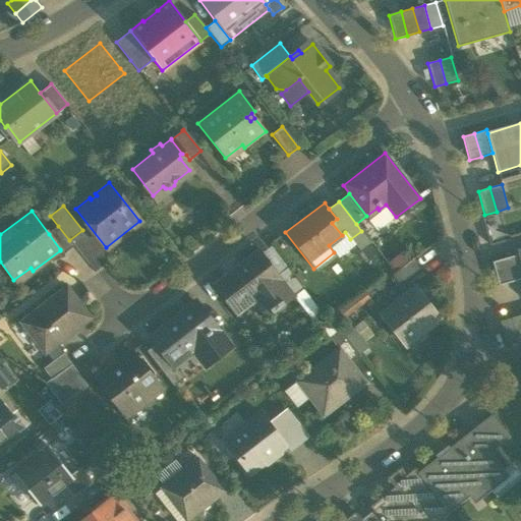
[(74,246),(69,240),(58,226),(49,234),(60,249),(60,250),(63,254),(74,246)]
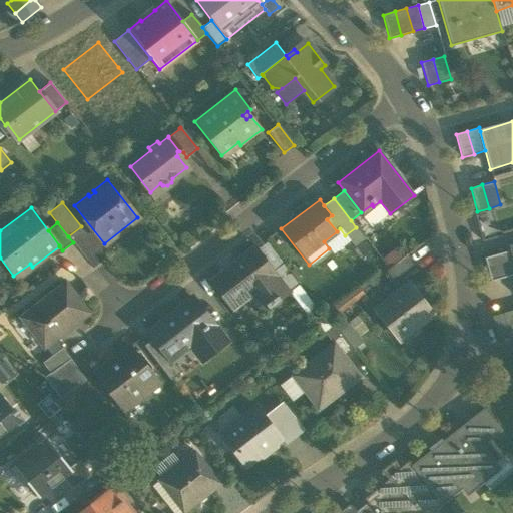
[(345,235),(355,247),(365,239),(356,227),(345,235)]
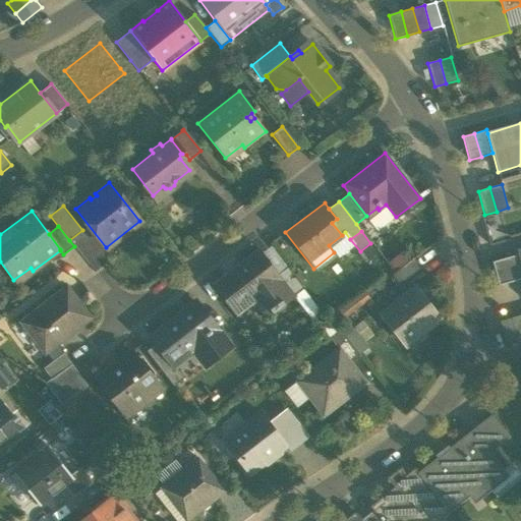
[(269,244),(258,251),(278,276),(287,269),(269,244)]
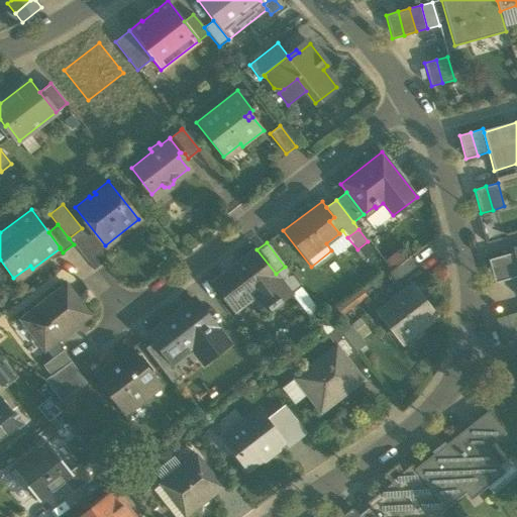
[(265,309),(267,312),(271,309),(291,294),(276,274),(256,249),(211,283),(233,311),(259,293),(269,306),(265,309)]
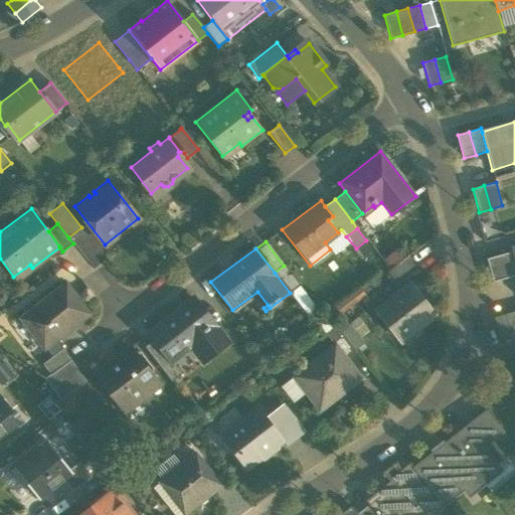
[(513,250),(501,254),(508,278),(514,275),(514,259),(514,254),(513,252),(513,250)]
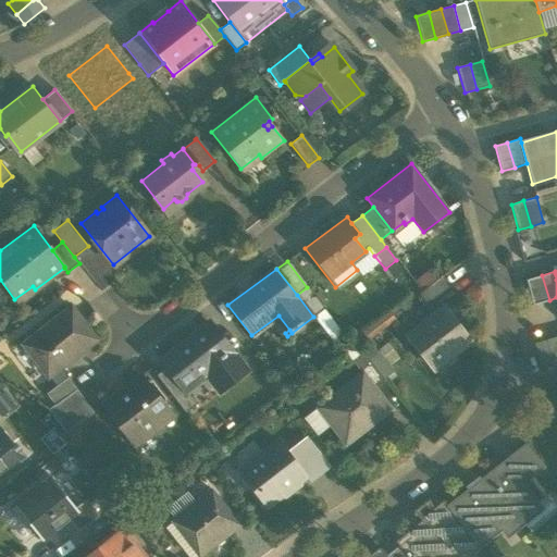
[(532,305),(549,300),(542,275),(525,280),(532,305)]
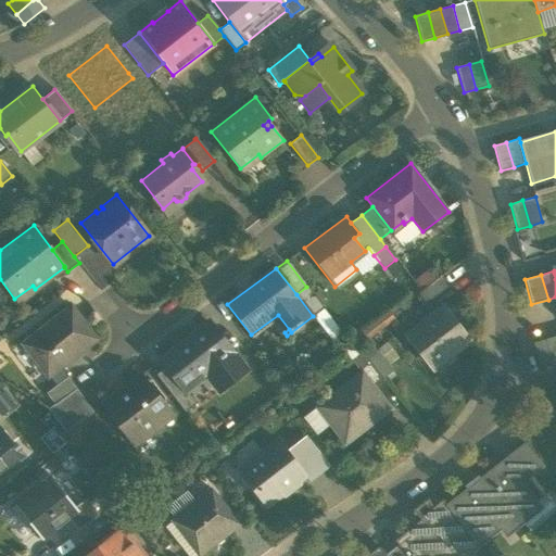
[(415,295),(425,308),(449,291),(438,278),(420,291),(415,295)]
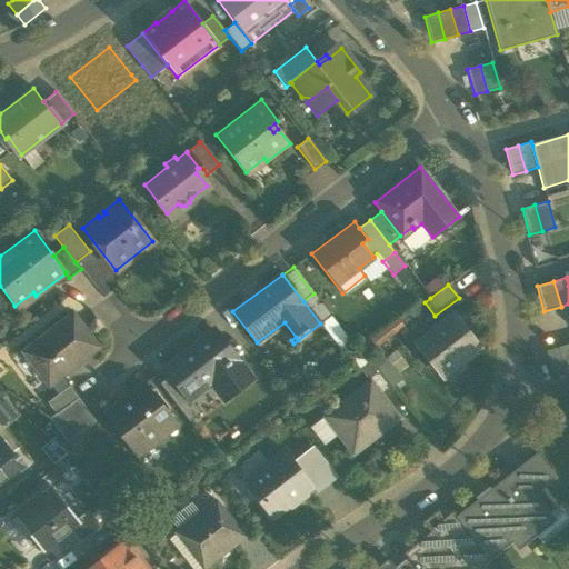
[(303,301),(320,323),(331,316),(313,293),(303,301)]
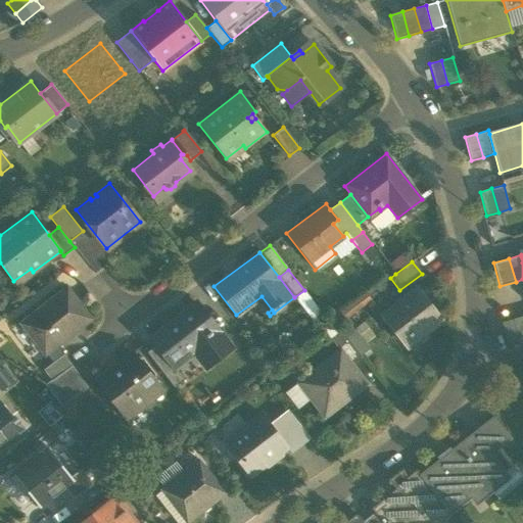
[(20,323),(44,354),(90,319),(65,288),(20,323)]
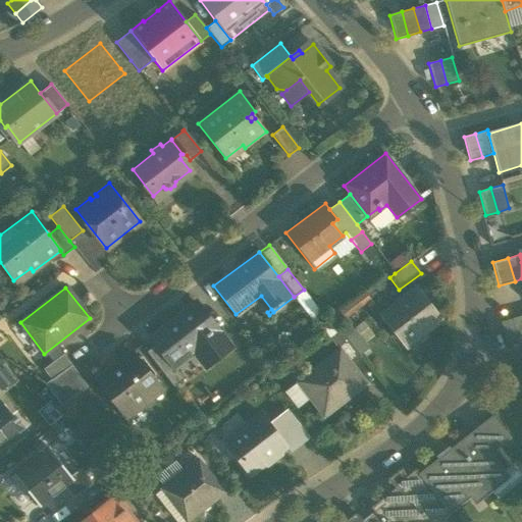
[(379,314),(406,349),(441,321),(416,289),(398,302),(397,301),(379,314)]
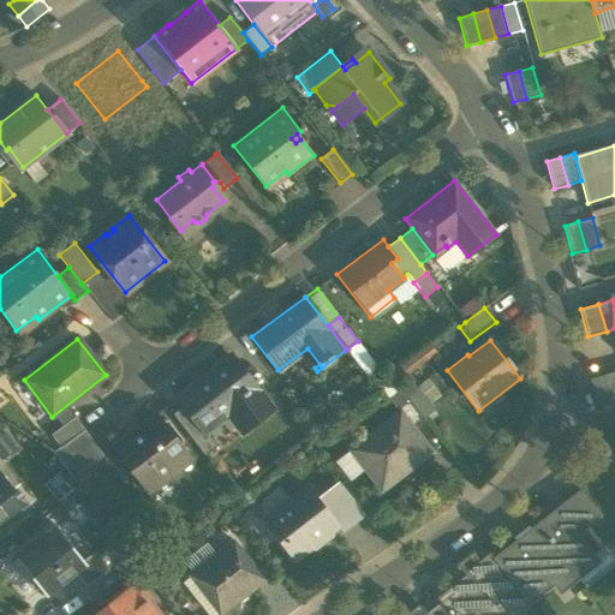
[(183,405),(203,433),(204,431),(238,406),(252,424),(270,410),(230,357),(177,398),(183,405)]
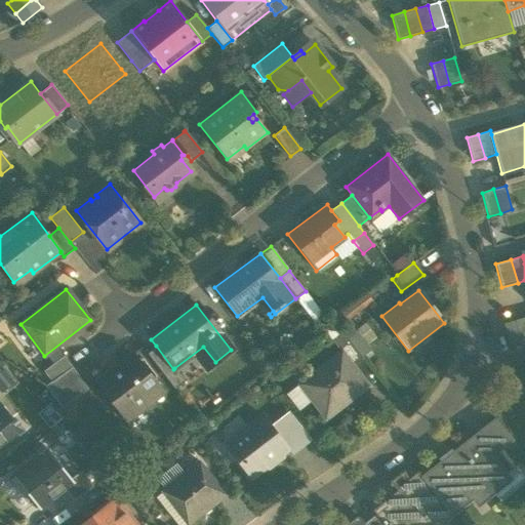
[(524,317),(515,320),(522,344),(524,341),(524,317)]
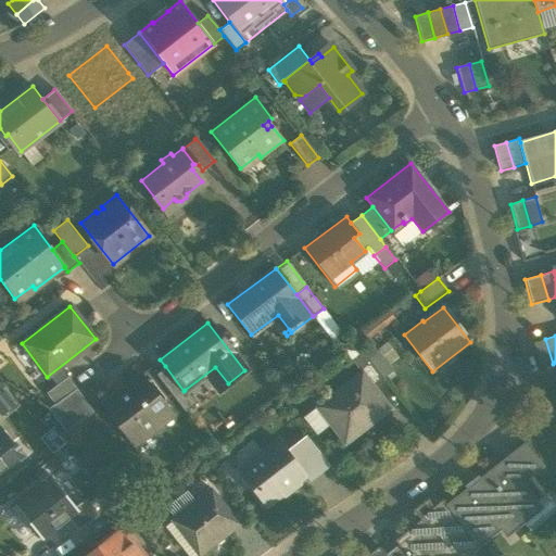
[(540,367),(553,364),(545,339),(533,342),(540,367)]
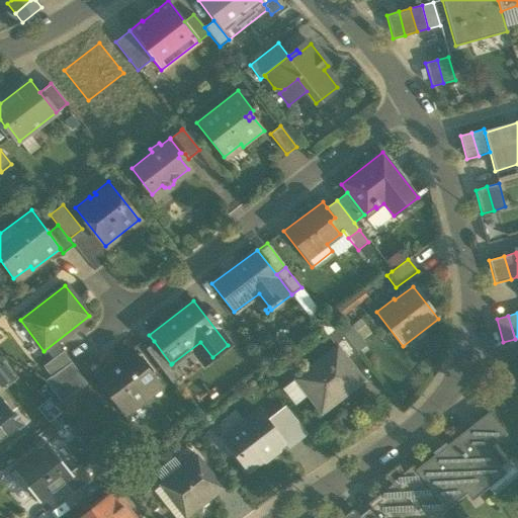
[(337,347),(348,361),(358,353),(338,328),(327,337),(336,348),(337,347)]
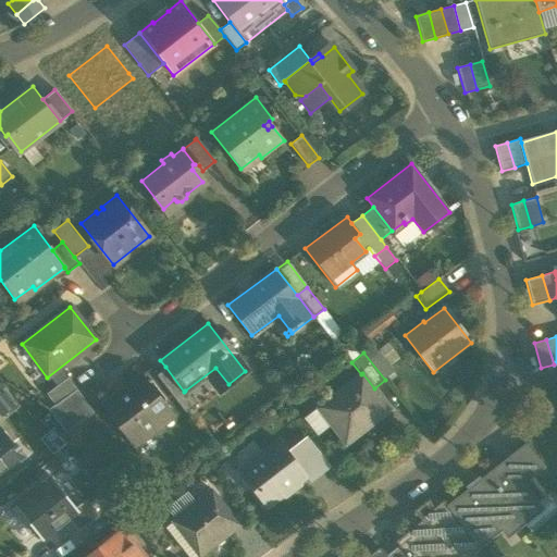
[(156,375),(184,412),(195,404),(185,391),(184,392),(165,367),(156,375)]
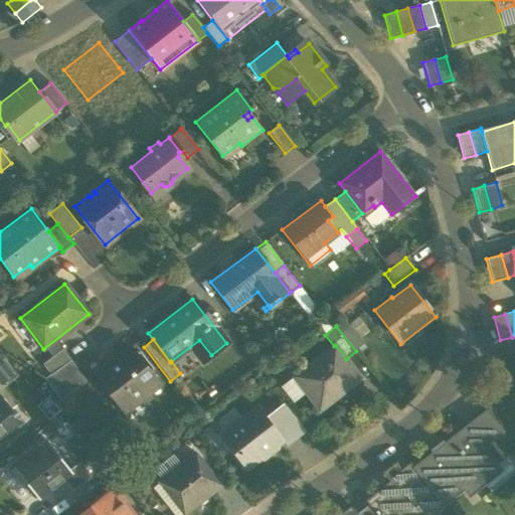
[(293,377),(319,410),(360,378),(346,359),(335,345),(334,346),(293,377)]
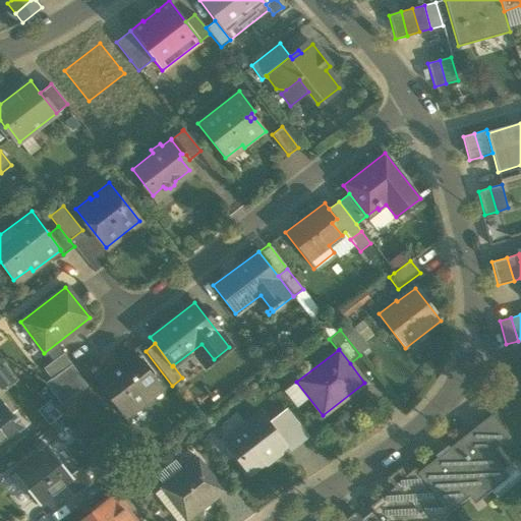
[(97,378),(126,416),(146,401),(141,395),(156,384),(130,351),(97,378)]
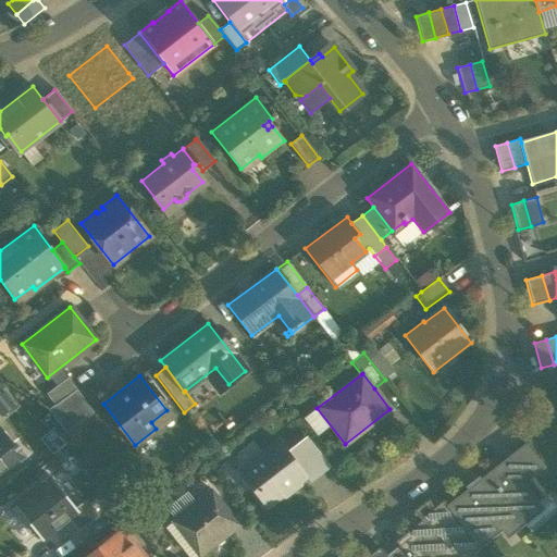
[(47,394),(54,405),(76,388),(67,378),(47,394)]
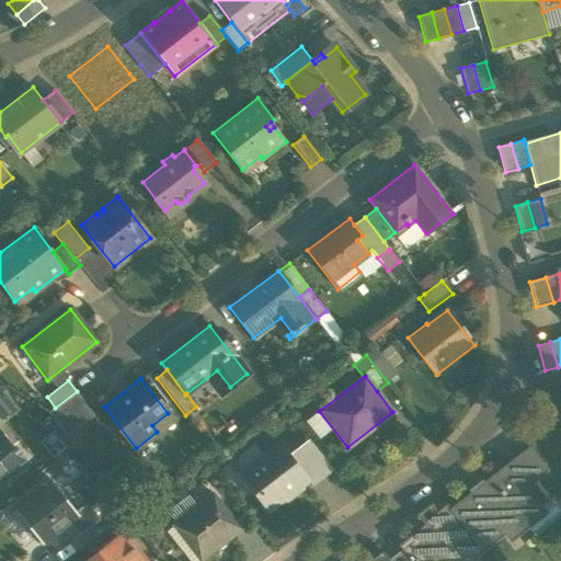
[(56,427),(64,437),(93,414),(77,392),(47,415),(56,427)]
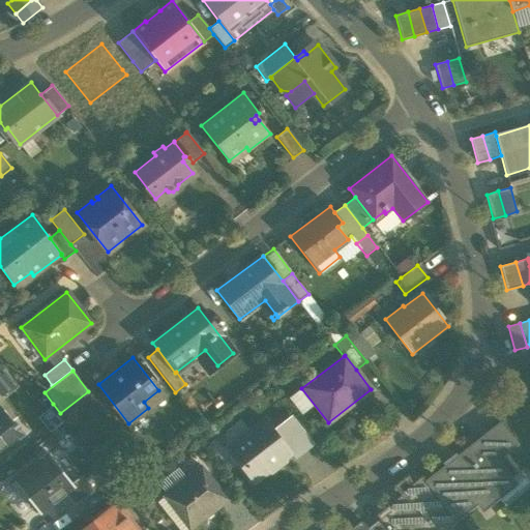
[(0,446),(15,436),(5,424),(8,422),(0,410),(0,446)]
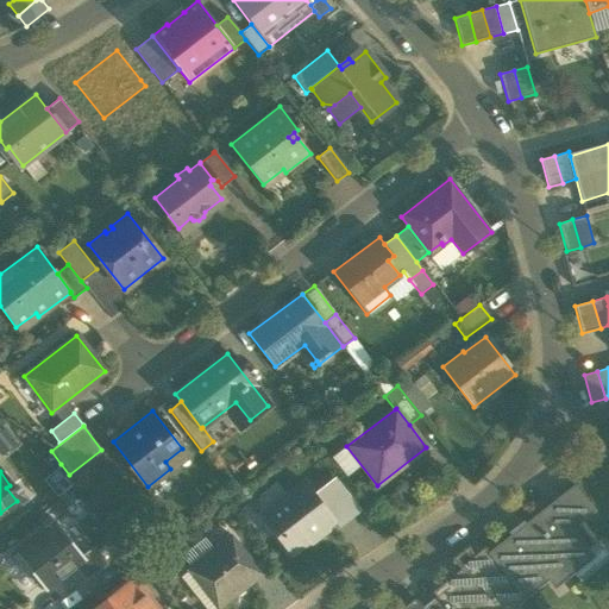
[(336,477),(313,494),(321,506),(344,488),(336,477)]
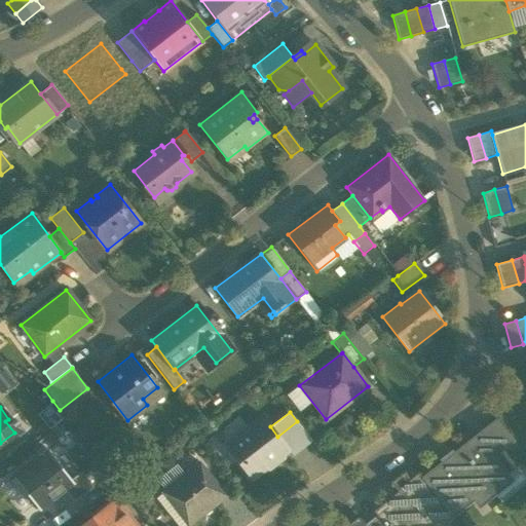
[(288,449),(277,437),(270,426),(263,418),(226,447),(250,478),(288,449)]
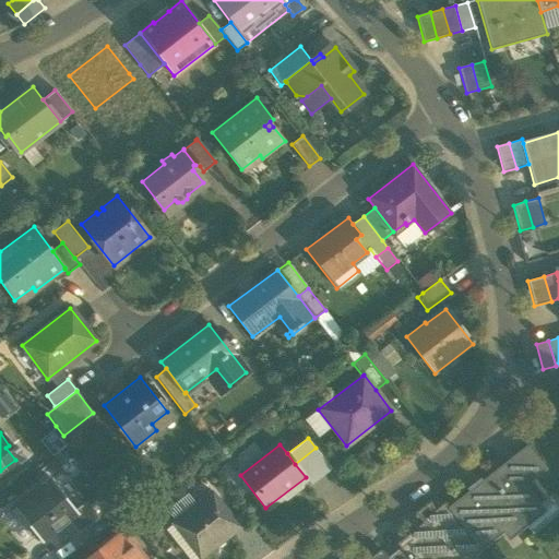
[(528,445),(516,454),(534,477),(546,467),(528,445)]
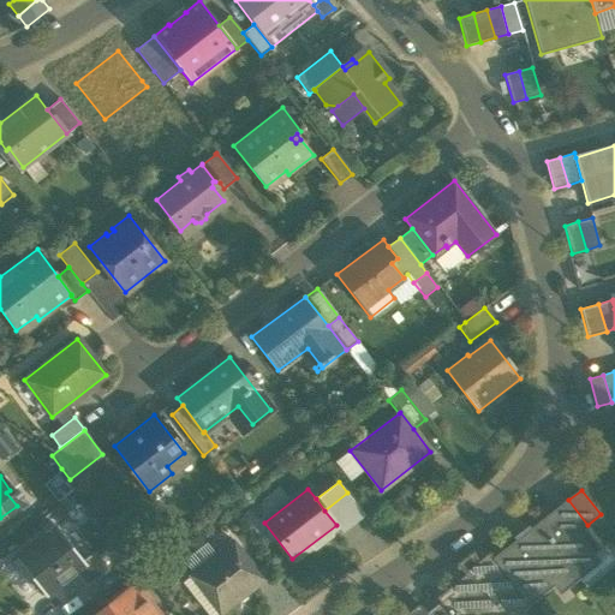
[(324,511),(336,525),(341,532),(364,514),(347,493),(324,511)]
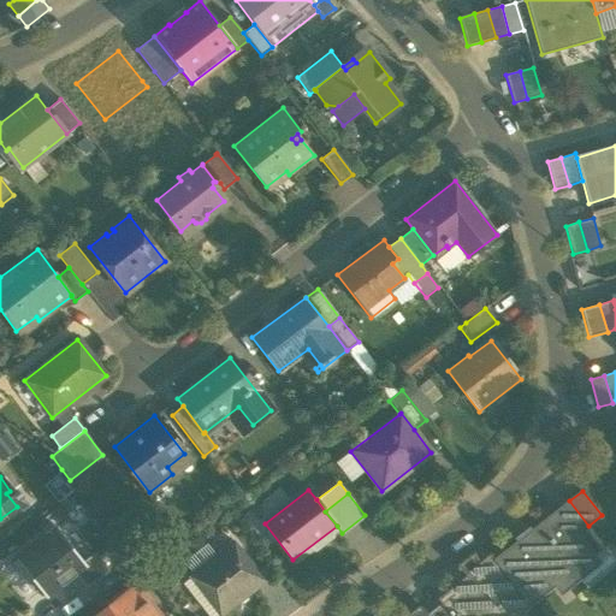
[(578,534),(588,526),(569,501),(558,510),(578,534)]
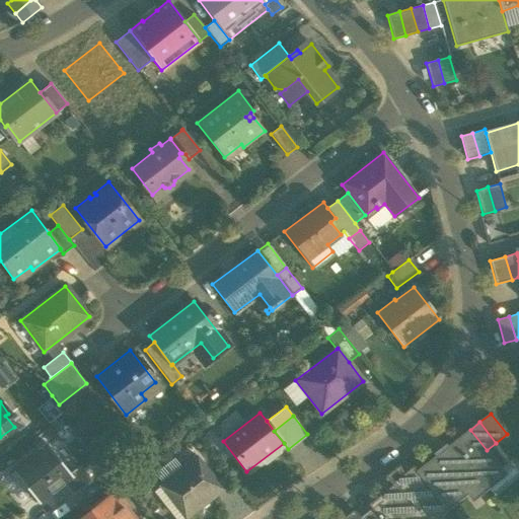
[(472,500),(488,488),(505,474),(501,468),(487,450),(470,430),(416,471),(440,503),(461,486),(472,500)]
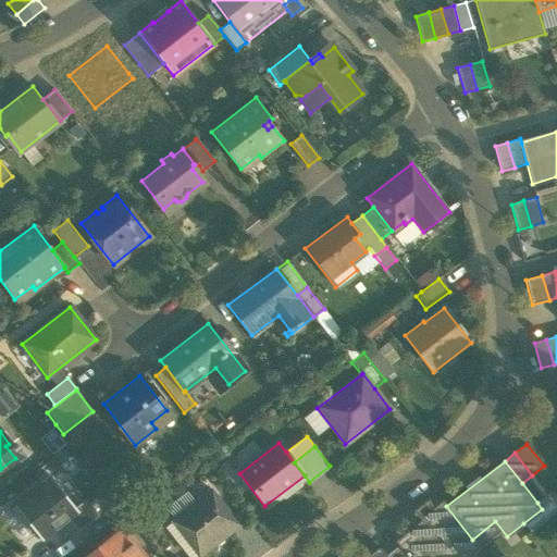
[(69,519),(78,511),(74,507),(50,475),(13,504),(40,541),(69,519)]
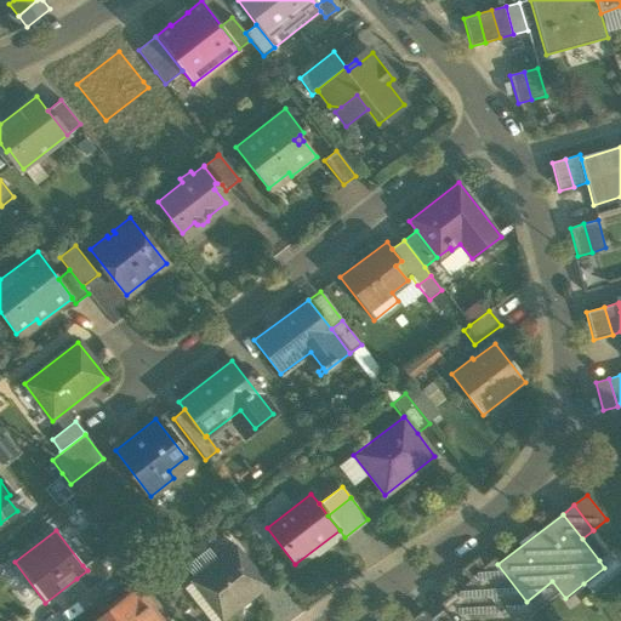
[(189,580),(222,620),(266,585),(234,545),(189,580)]
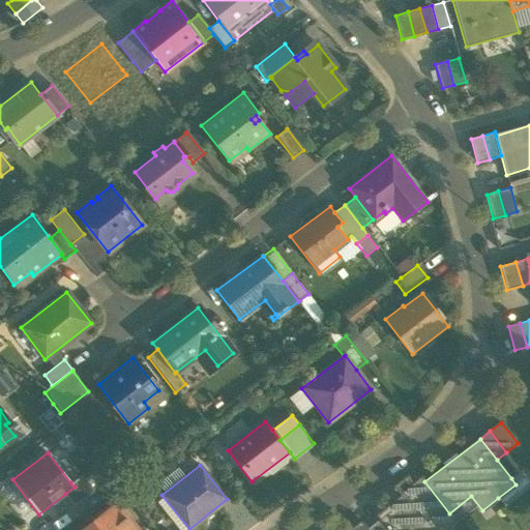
[(529,483),(521,471),(511,478),(516,484),(498,498),(504,505),(529,484),(529,483)]
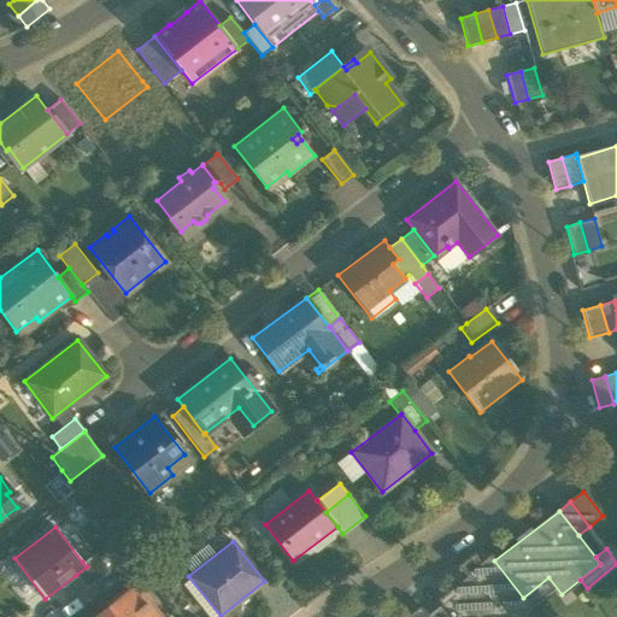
[(94,552),(82,562),(87,566),(76,575),(86,588),(109,570),(94,552)]
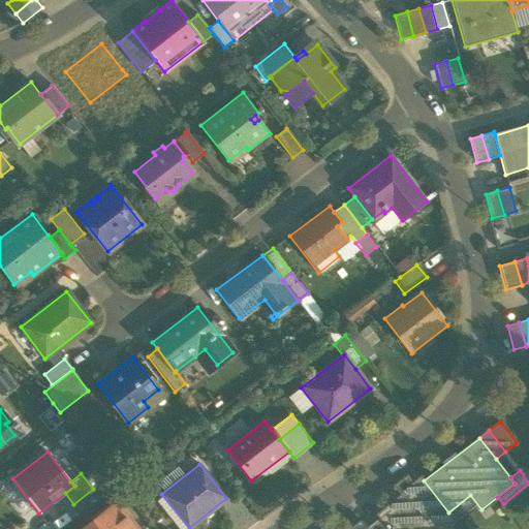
[(446,528),(456,522),(448,512),(424,480),(421,476),(410,485),(415,492),(409,496),(408,494),(366,527),(367,528),(415,528),(425,522),(430,528),(446,528)]
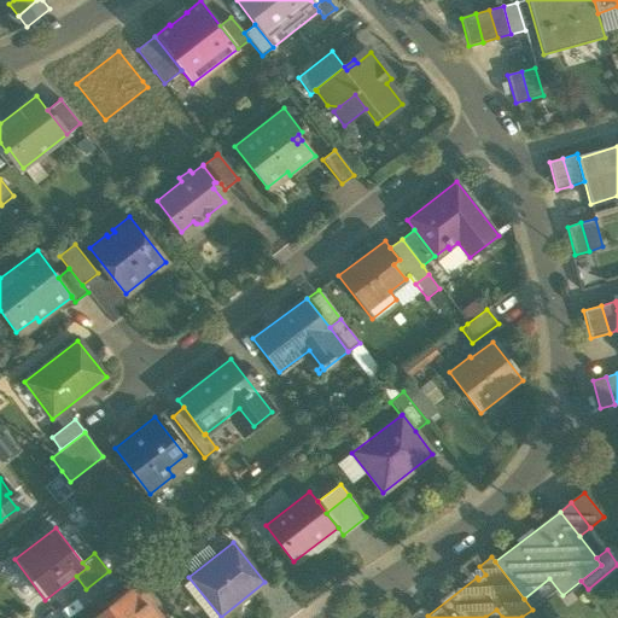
[(95,617),(157,617),(134,588),(95,617)]
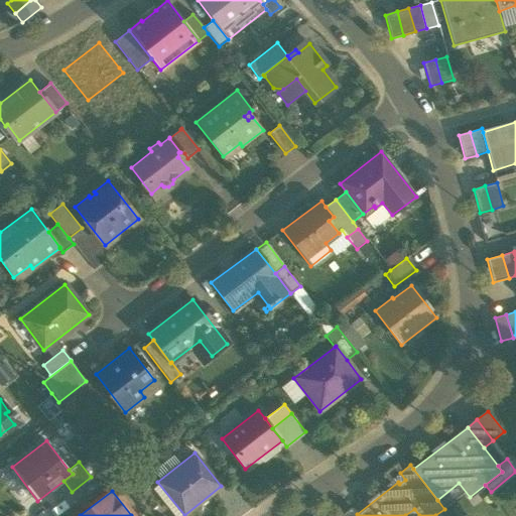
[(358,515),(357,514),(351,507),(339,515),(358,515)]
